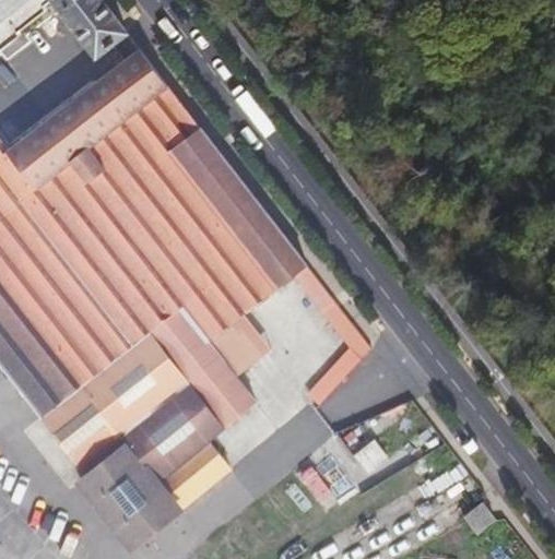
[(127,31),(103,0),(0,0),(0,48),(1,49),(22,34),(19,30),(55,1),(95,54),(127,31)]
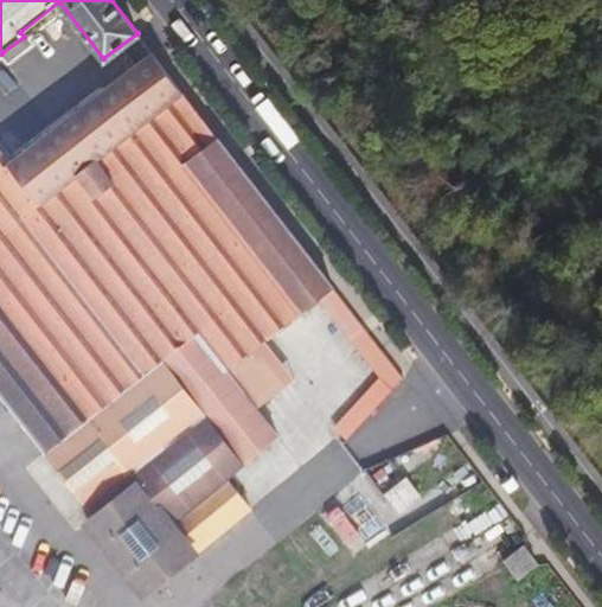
[(333,288),(151,51),(7,161),(0,152),(0,393),(95,513),(85,522),(142,593),(249,509),(225,477),(279,435),(226,370),(333,288)]
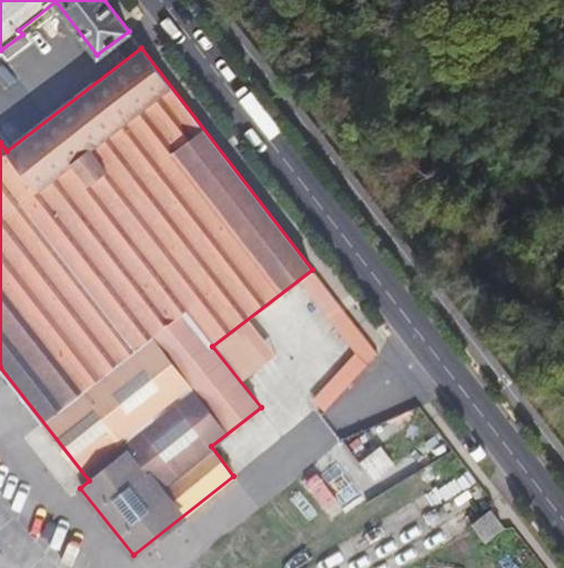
[(344,486),(362,459),(338,444),(320,469),(344,486)]
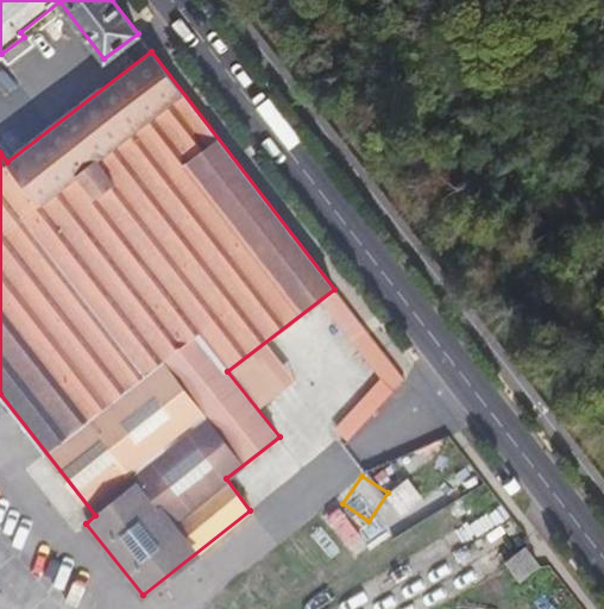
[(398,510),(410,529),(432,515),(419,496),(398,510)]
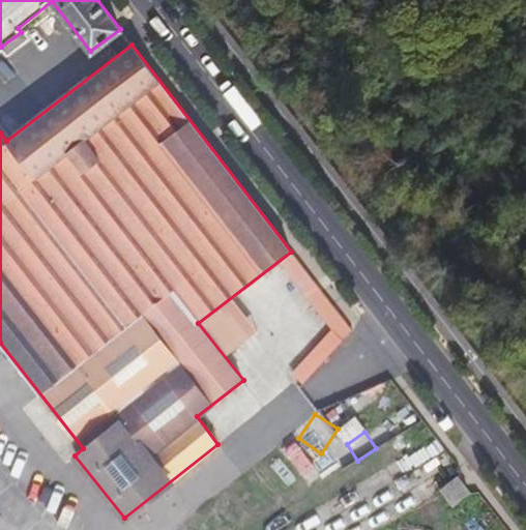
[(444,484),(455,501),(473,488),(463,471),(444,484)]
